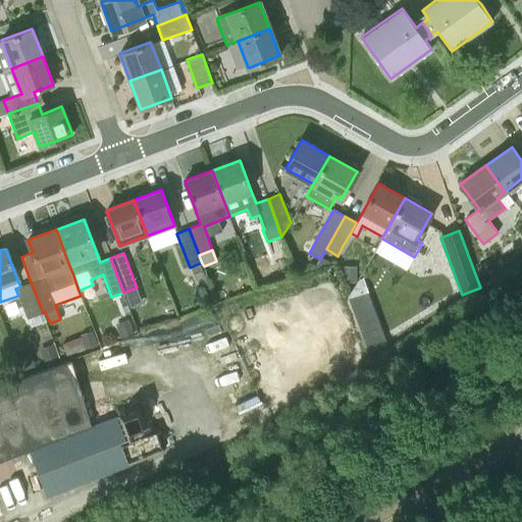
[(491,276),(483,262),(475,267),(483,280),(491,276)]
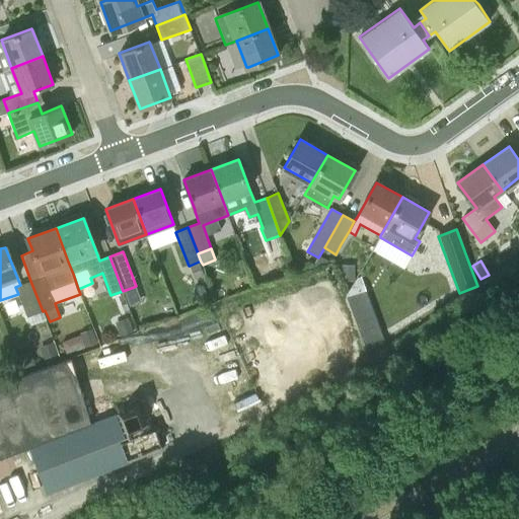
[(199,262),(190,266),(194,278),(204,275),(199,262)]
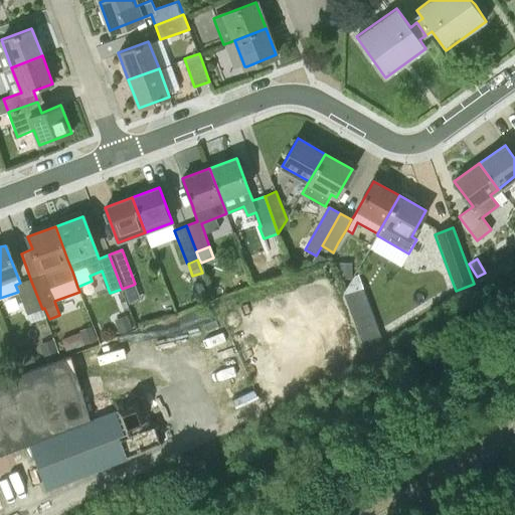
[(352,279),(352,262),(338,263),(338,279),(352,279)]
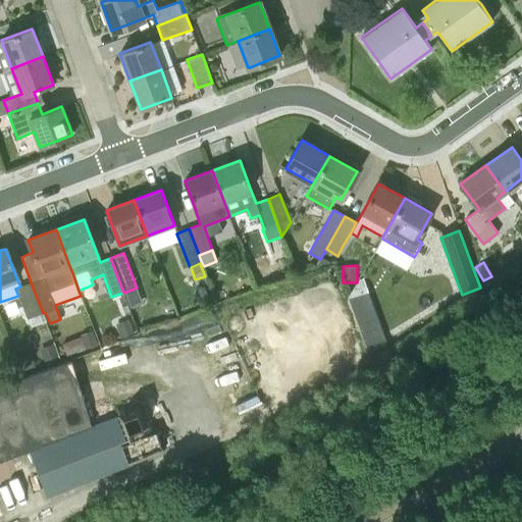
[(360,278),(357,282),(348,298),(348,300),(368,292),(363,277),(360,278)]
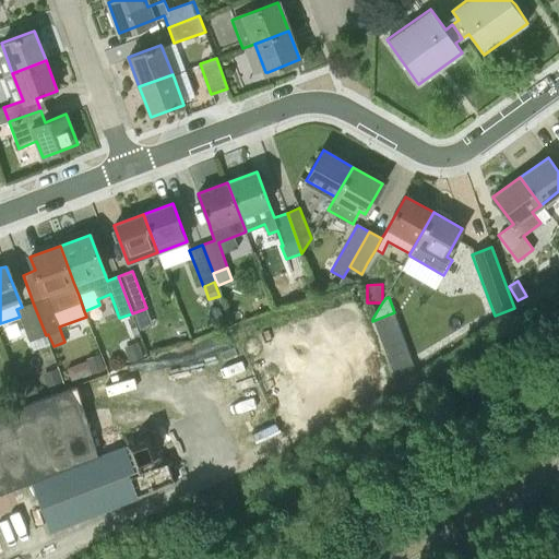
[(22,307),(16,309),(20,317),(30,342),(33,351),(49,344),(46,335),(33,302),(22,307)]
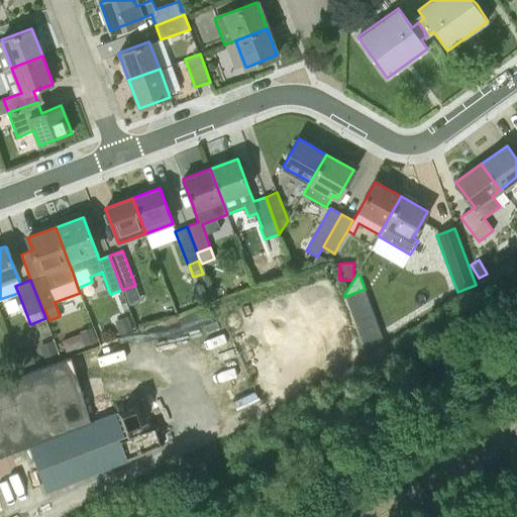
[(133,286),(122,290),(128,304),(138,300),(133,286)]
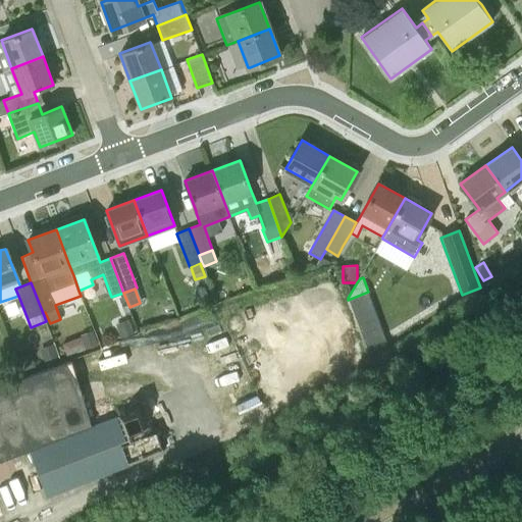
[(115,323),(120,338),(133,333),(127,319),(115,323)]
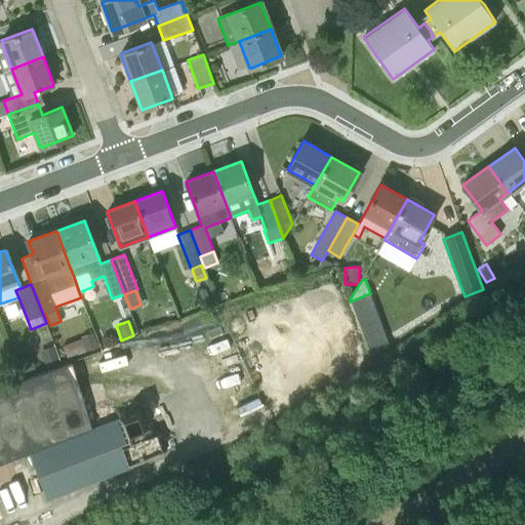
[(392,353),(380,322),(360,330),(362,334),(371,360),(392,353)]
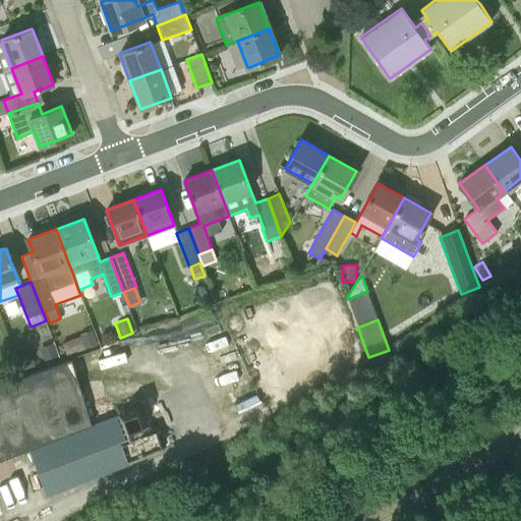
[(79,333),(84,347),(98,342),(93,329),(79,333)]
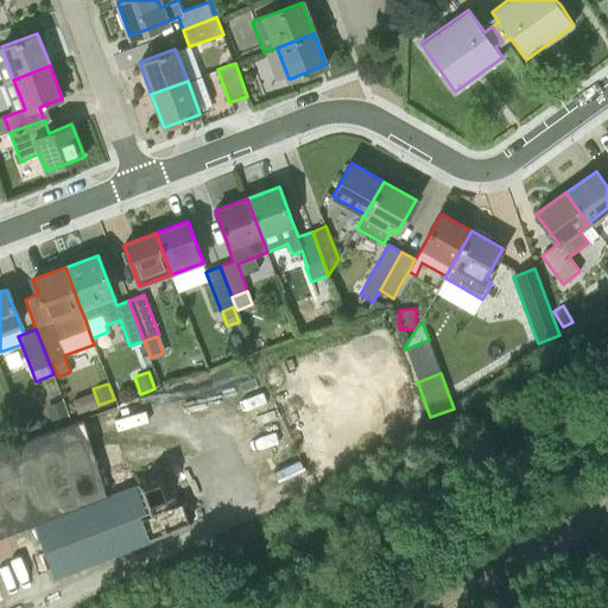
[(45,406),(51,422),(67,417),(61,400),(45,406)]
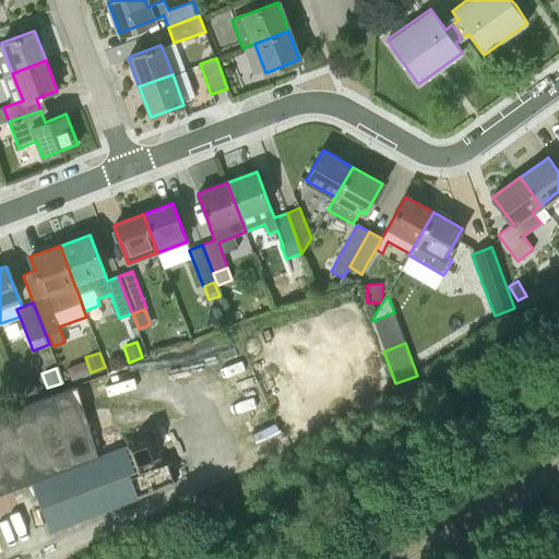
[(76,385),(0,413),(0,494),(32,482),(51,531),(170,485),(161,460),(152,436),(123,447),(97,456),(76,385)]
